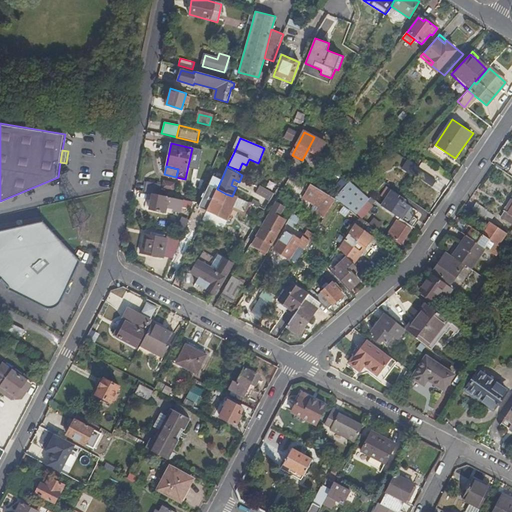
[(406,179),(414,185),(415,185),(421,176),(412,170),(406,179)]
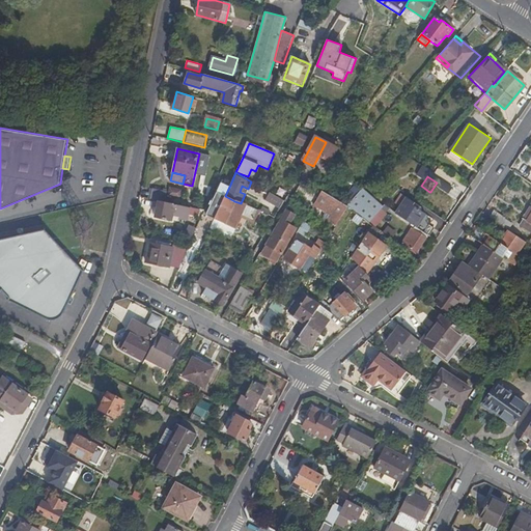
[(224,196),(225,196),(229,187),(221,183),(217,192),(224,196)]
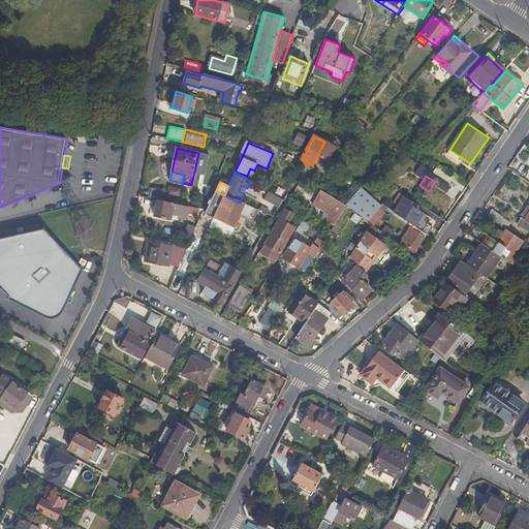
[(239,191),(244,193),(247,188),(241,185),(239,191)]
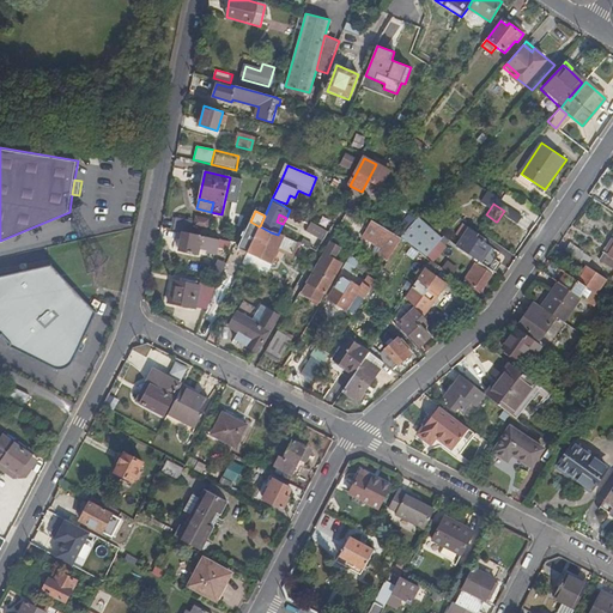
[(496,222),(486,214),(481,222),(491,229),(496,222)]
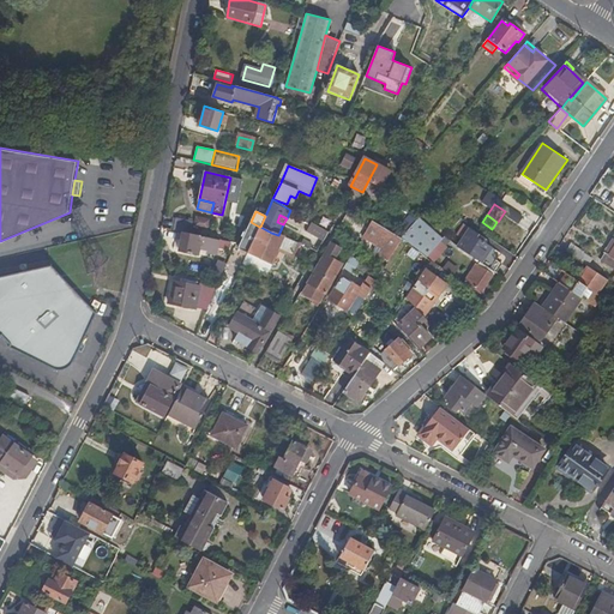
[(176,217),(173,229),(184,232),(191,234),(193,222),(176,217)]
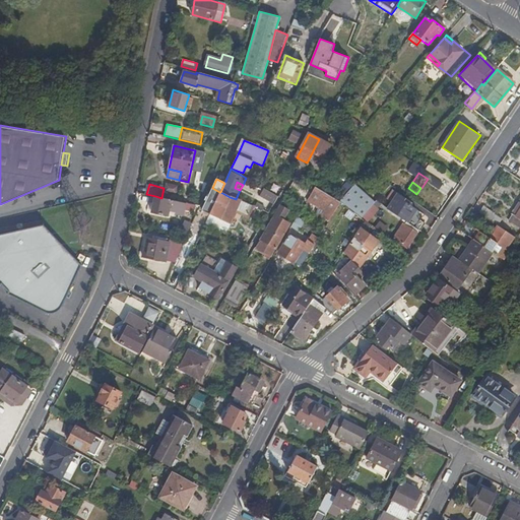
[(375,203),(355,184),(348,192),(369,209),(373,205),(375,203)]
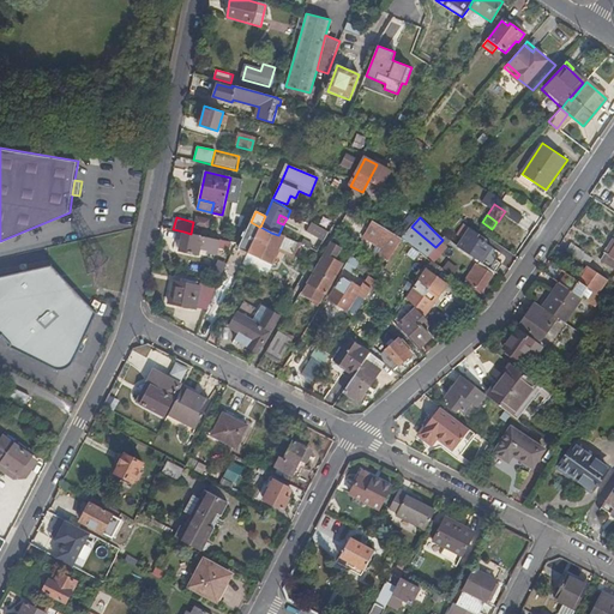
[(196,226),(208,228),(209,221),(198,218),(196,226)]
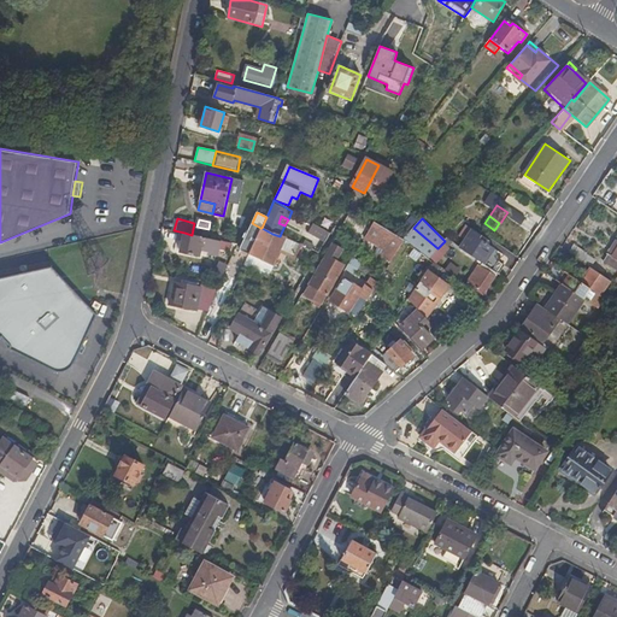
[(250,254),(250,253),(262,228),(260,228),(252,223),(240,250),(250,254)]
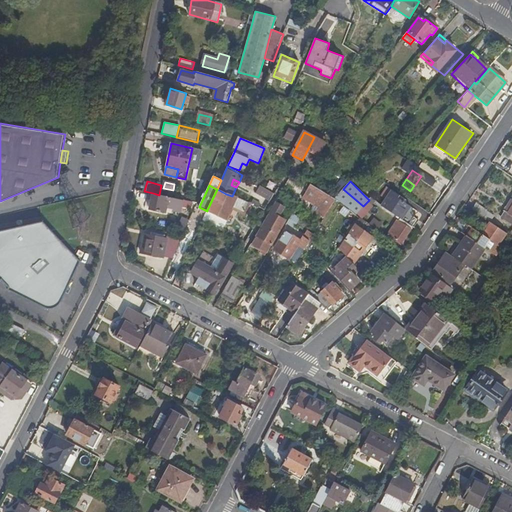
[(335,200),(334,199),(310,185),(306,191),(302,198),(327,213),(335,200)]
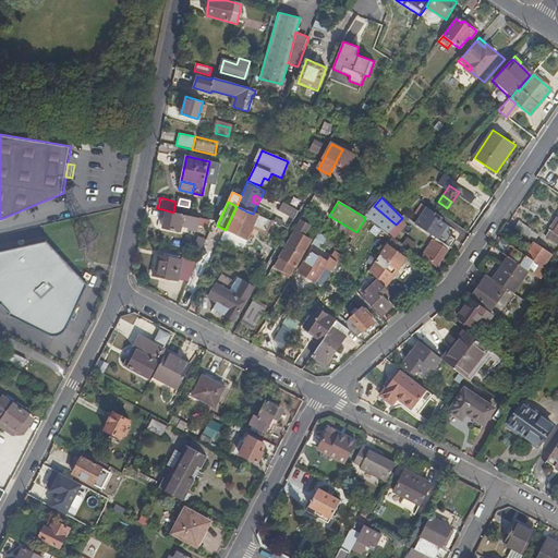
[(294,220),(300,211),(286,203),(280,211),(294,220)]
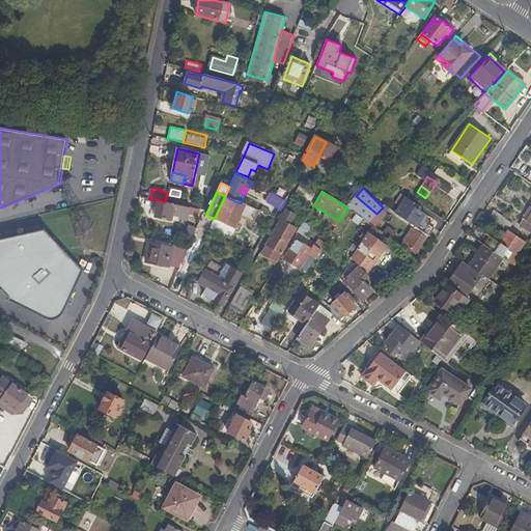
[(215,218),(223,222),(235,227),(241,215),(253,221),(258,210),(246,203),(241,203),(234,201),(225,196),(215,218)]
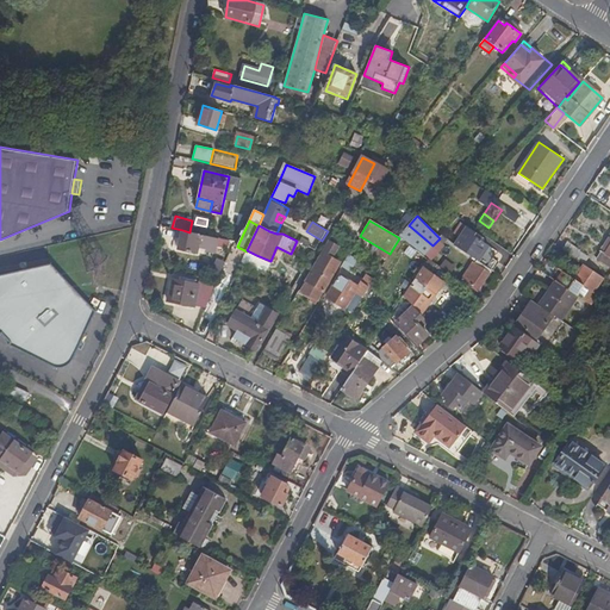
[(350,242),(355,244),(360,236),(365,228),(360,225),(350,242)]
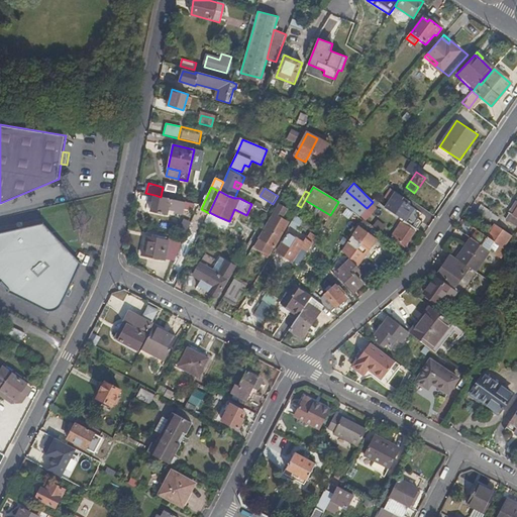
[(367,208),(346,191),(337,201),(338,202),(342,204),(359,217),(367,208)]
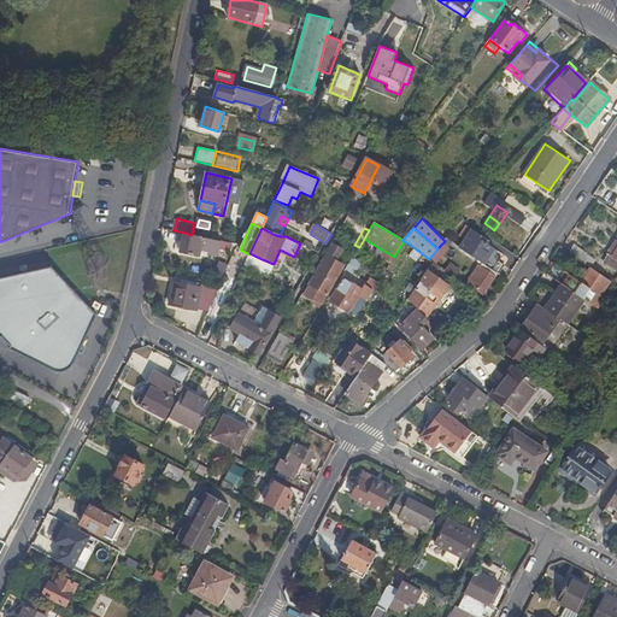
[(459,248),(497,274),(503,265),(488,256),(493,248),(485,244),(487,240),(472,230),(460,247),(459,248)]
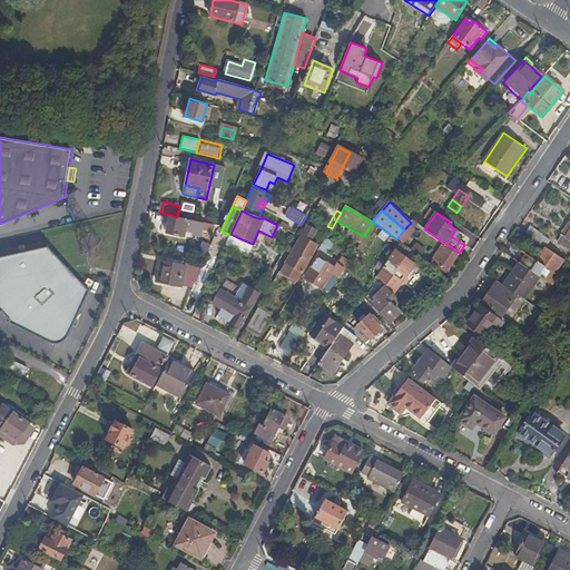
[(177,217),(170,215),(167,233),(184,236),(186,228),(187,228),(189,219),(177,217)]
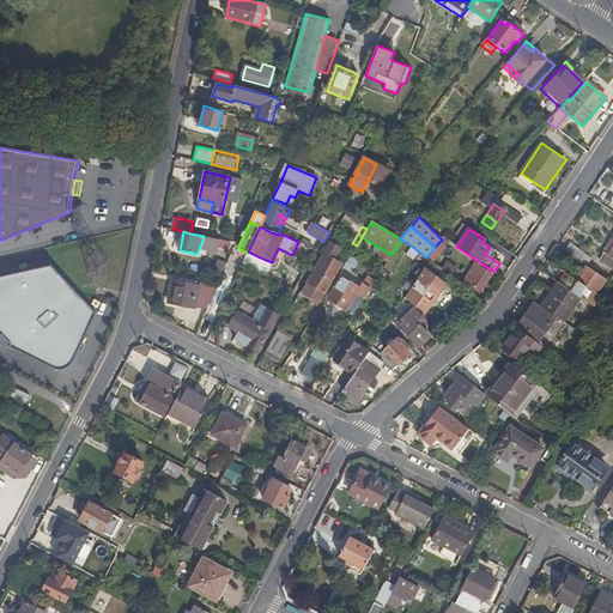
[(217,240),(216,246),(232,249),(234,243),(217,240)]
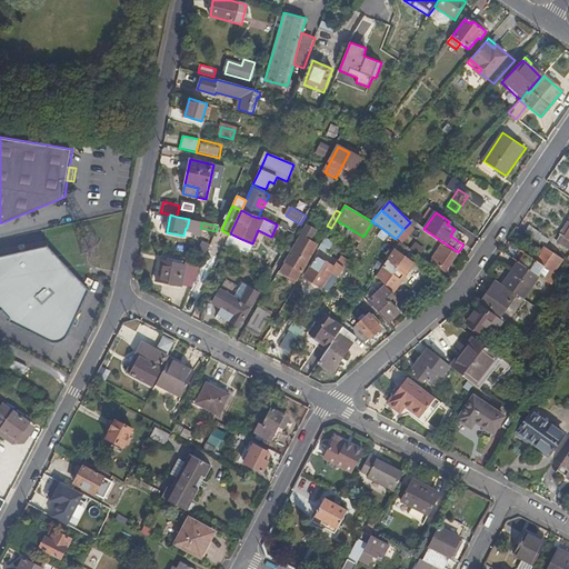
[(568,225),(567,223),(555,241),(568,251),(568,250),(568,225)]
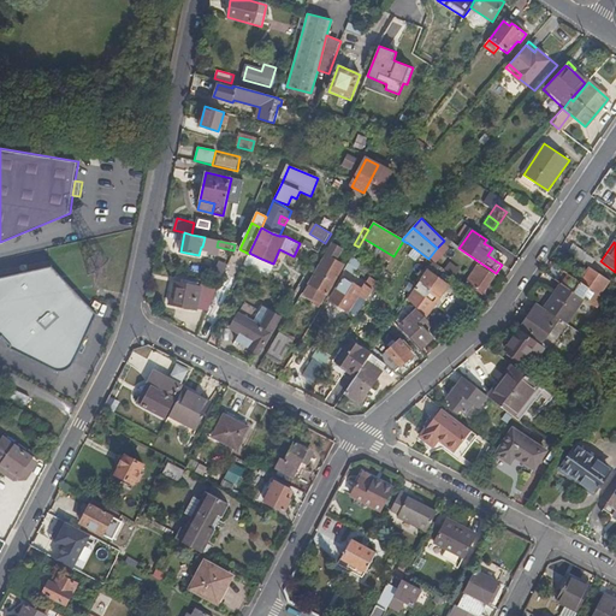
[(434,264),(448,249),(442,243),(437,248),(428,259),(432,261),(433,262),(434,264)]
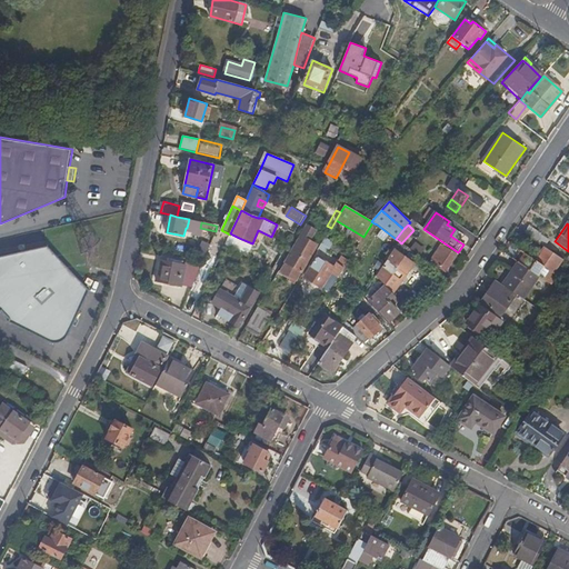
[(280,271),(296,280),(317,247),(309,242),(316,230),(308,226),(280,271)]
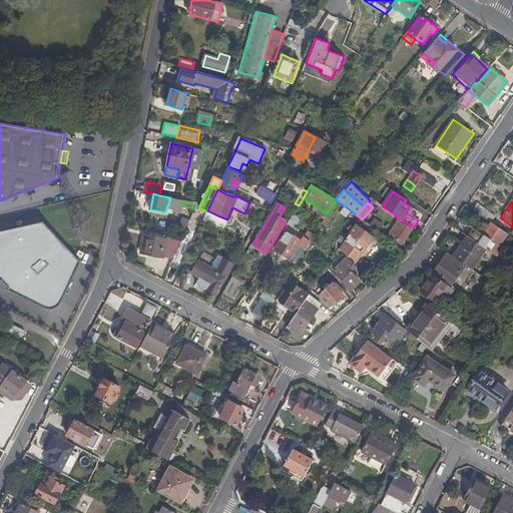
[(473,209),(484,216),(487,211),(476,204),(473,209)]
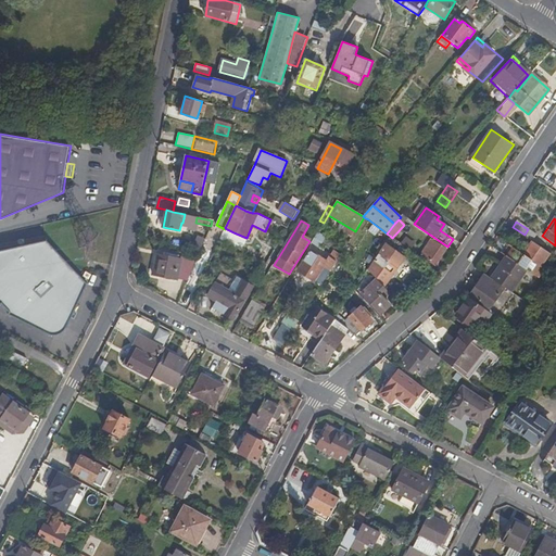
[(219,240),(236,251),(239,245),(229,241),(234,232),(225,228),(225,229),(223,232),(219,240)]
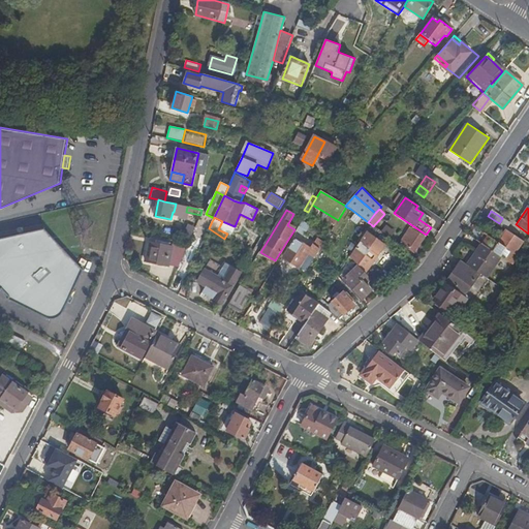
[(510,223),(502,218),(499,223),(506,228),(510,223)]
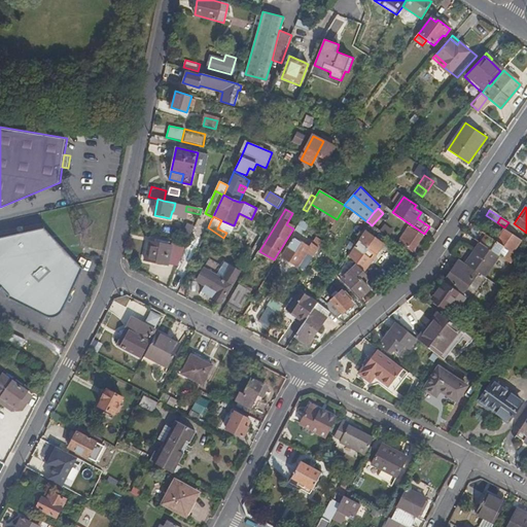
[(365,232),(371,236),(377,229),(372,225),(371,224),(365,232)]
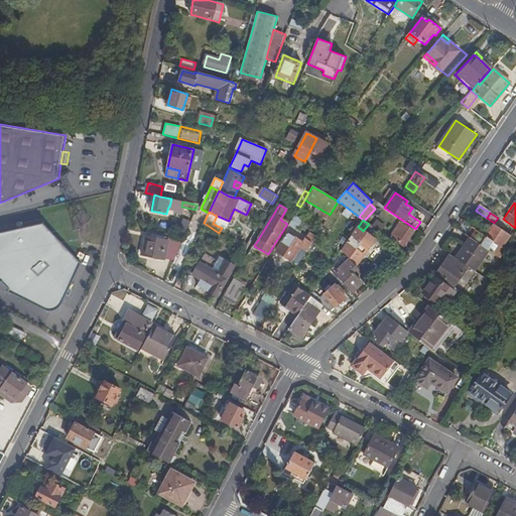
[(391,237),(396,240),(405,226),(400,223),(391,237)]
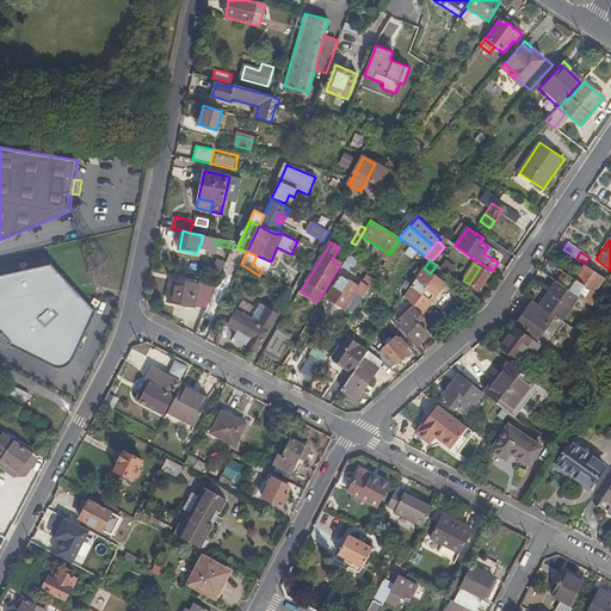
[(605,278),(585,265),(575,281),(560,270),(553,279),(556,282),(578,296),(592,306),(596,300),(592,297),(605,278)]
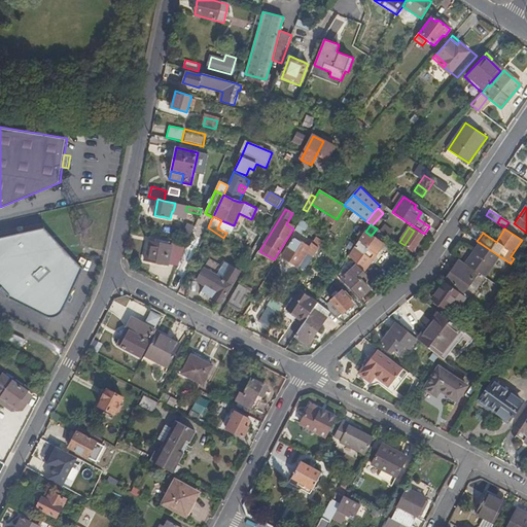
[(0,240),(0,286),(0,287),(10,297),(46,315),(50,317),(62,313),(82,272),(44,230),(0,240)]
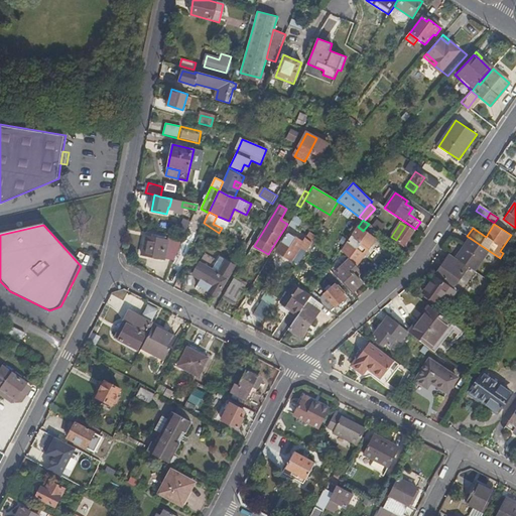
[(405,226),(396,240),(395,241),(403,246),(413,231),(405,225),(405,226)]
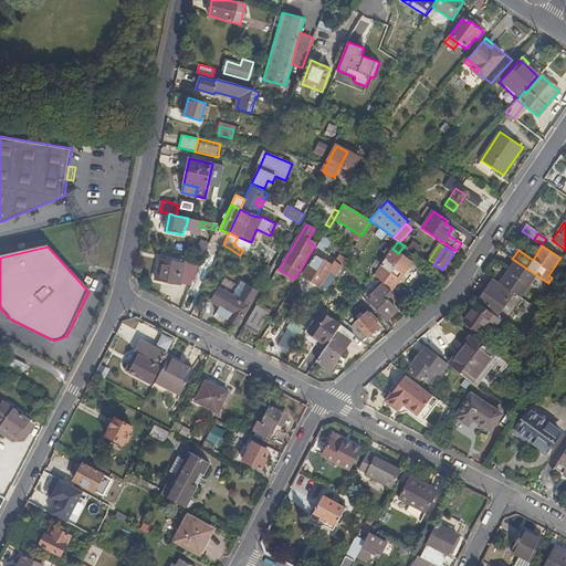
[(392,249),(374,274),(375,275),(385,286),(390,292),(399,280),(397,279),(400,274),(402,275),(411,263),(398,253),(392,249)]
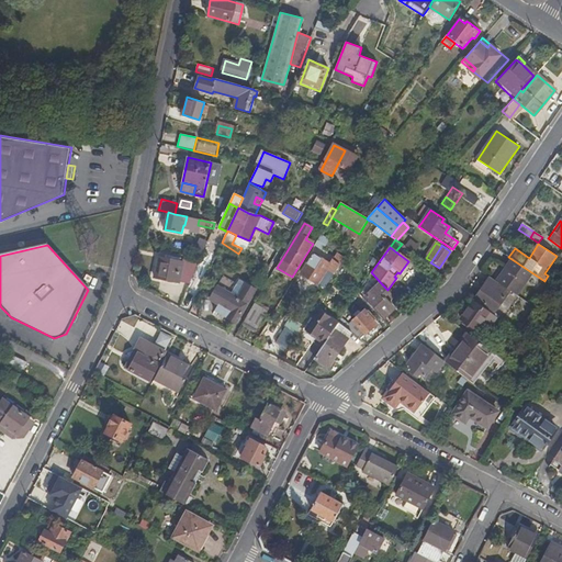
[(506,256),(493,247),(478,270),(490,278),(496,282),(506,267),(512,259),(508,257),(506,256)]
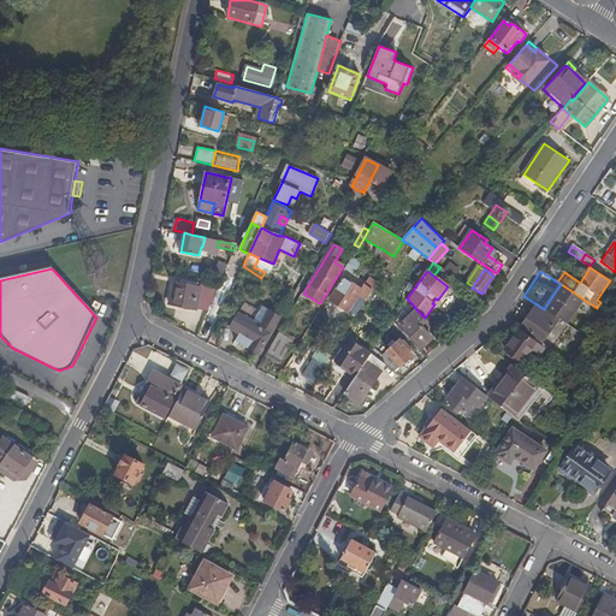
[(330,300),(348,312),(361,290),(343,278),(330,300)]
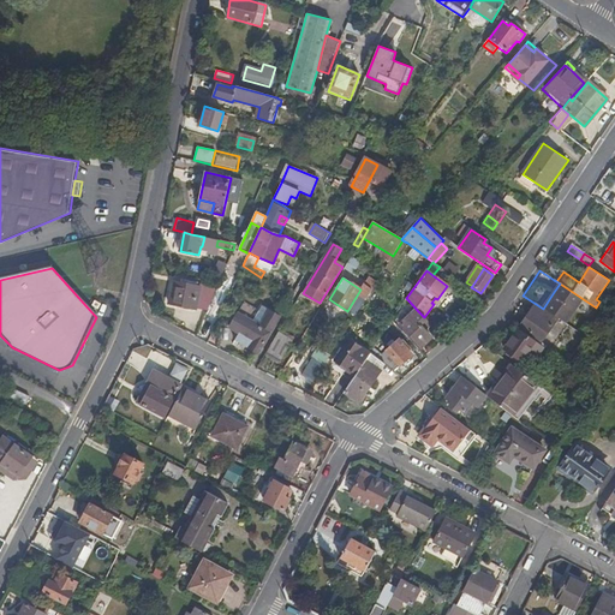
[(197,309),(201,287),(173,281),(169,303),(197,309)]
